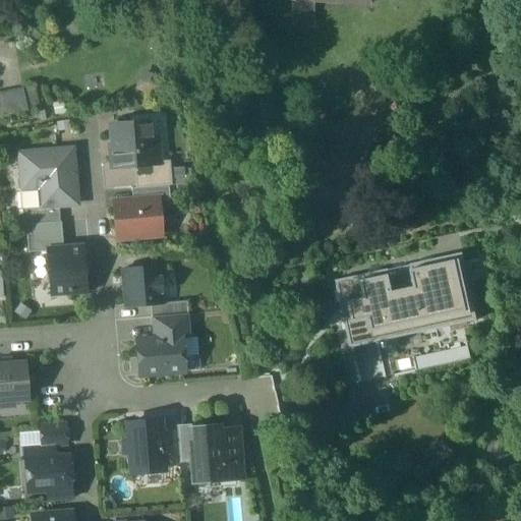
[(293,0),(292,24),(314,25),(316,1),(344,3),(344,0),(293,0)]
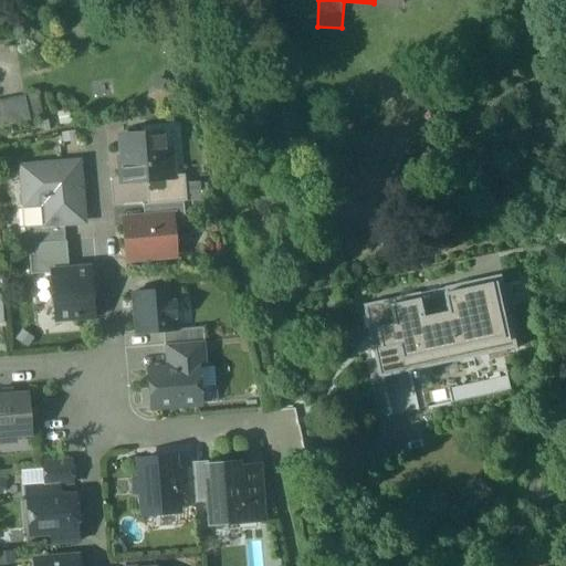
[(37,97),(0,103),(0,127),(41,121),(37,97)]
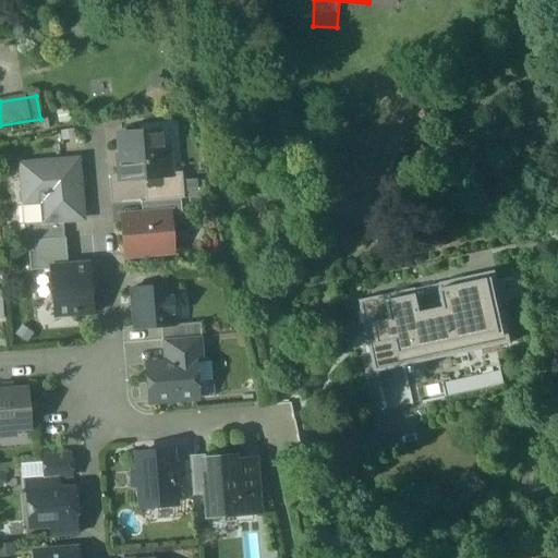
[(158,132),(119,135),(121,165),(119,166),(120,179),(143,178),(169,176),(169,173),(167,149),(160,149),(158,132)]
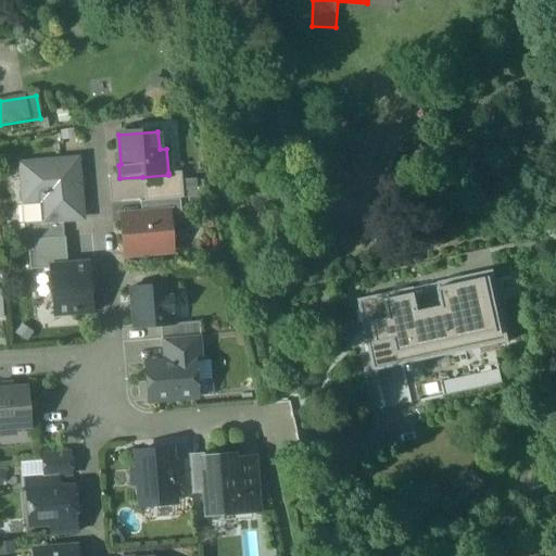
[(21,198),(23,224),(62,220),(81,219),(77,161),(21,165),(22,175),(21,175),(20,178),(20,180),(20,184),(20,187),(22,192),(23,192),(23,198),(21,198)]
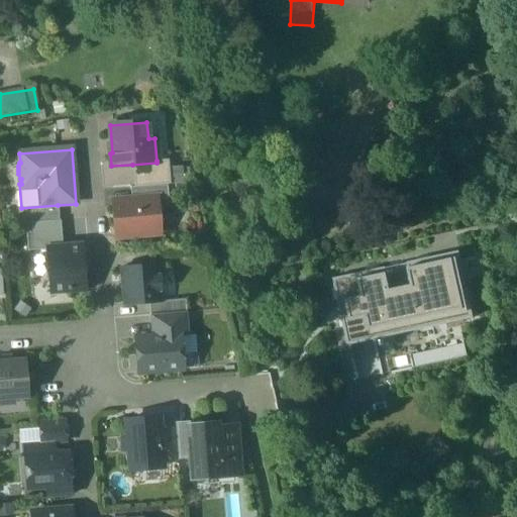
[(157,163),(132,165),(133,188),(167,185),(169,185),(167,161),(157,161),(157,163)]
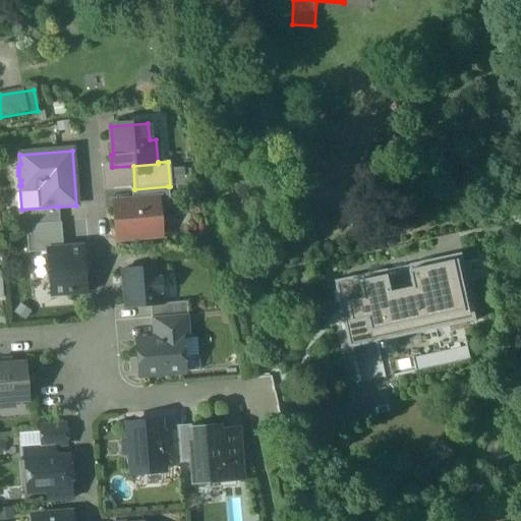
[(134,189),(130,189),(132,204),(155,201),(169,200),(168,186),(134,189)]
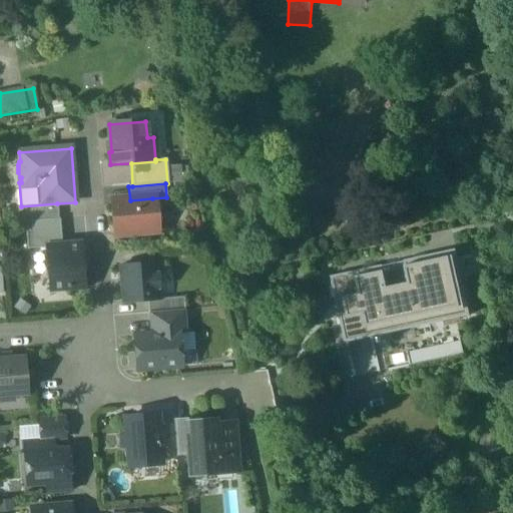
[(130,200),(114,201),(116,233),(154,230),(152,198),(130,200)]
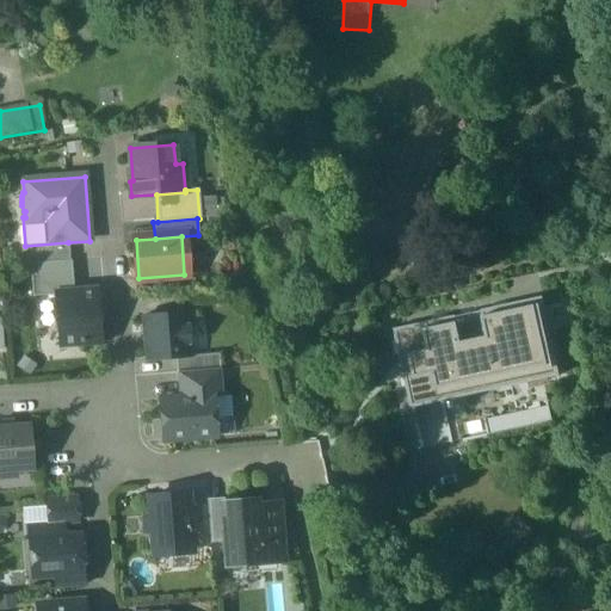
[(25,246),(26,265),(30,265),(69,261),(68,242),(25,246)]
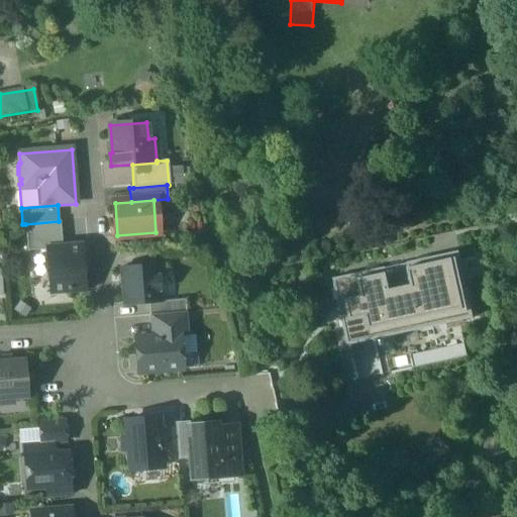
[(59,221),(25,224),(27,251),(47,249),(47,248),(62,247),(60,221),(59,221)]
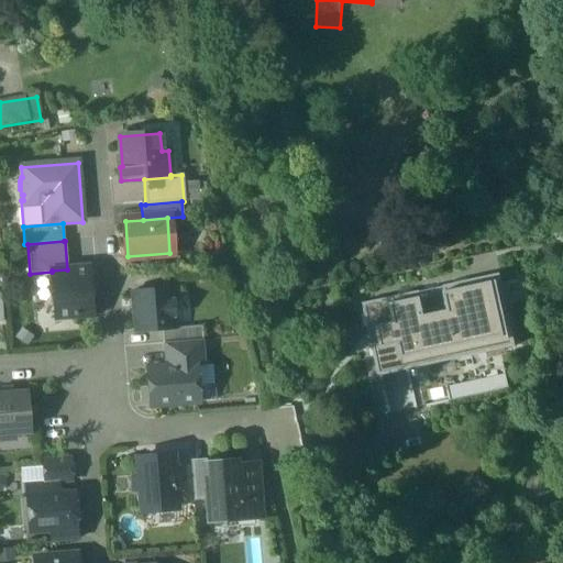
[(67,269),(52,271),(52,272),(55,319),(91,316),(87,267),(67,269)]
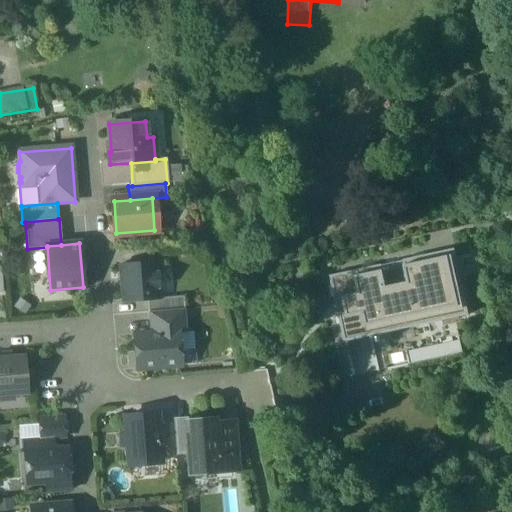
[(468,316),(454,251),(404,262),(408,282),(387,287),(383,267),(331,278),(345,343),(468,316)]
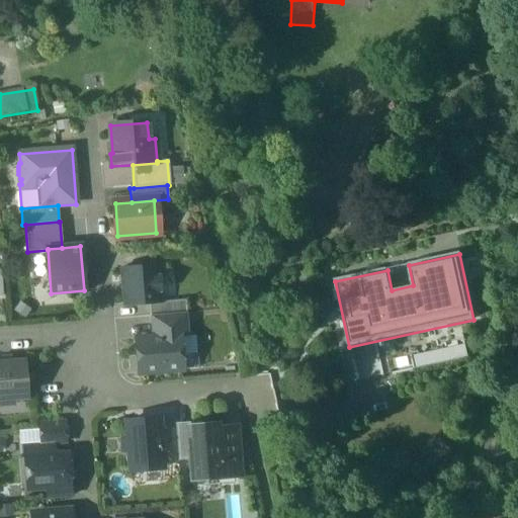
[(158,265),(121,268),(124,306),(149,304),(161,303),(158,265)]
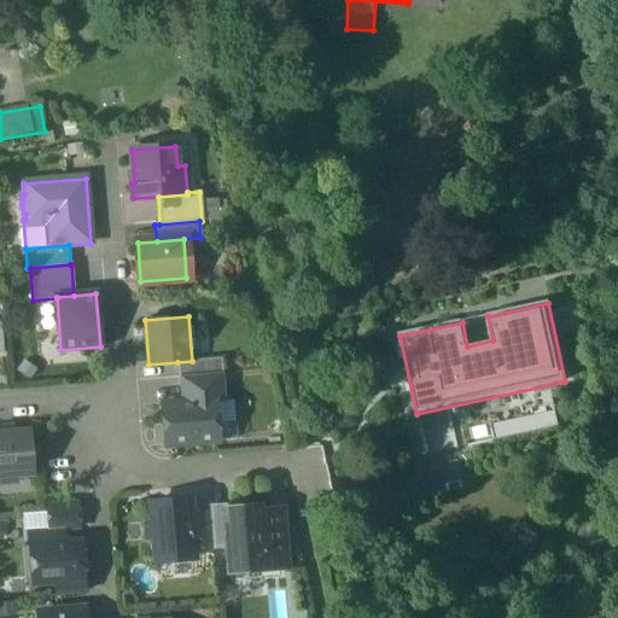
[(221,359),(192,361),(178,362),(179,377),(222,373),(221,359)]
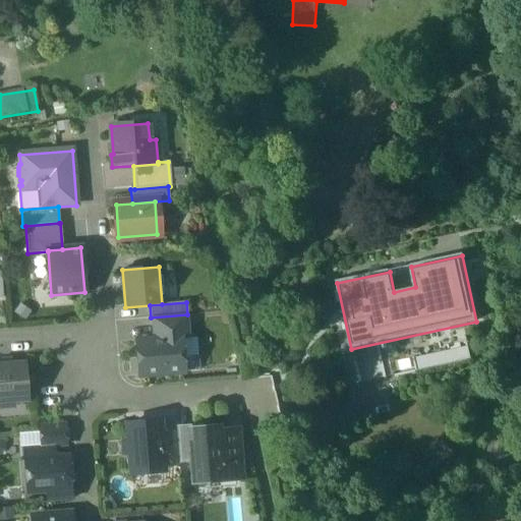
[(187,314),(151,317),(152,340),(180,338),(180,339),(188,339),(187,314)]
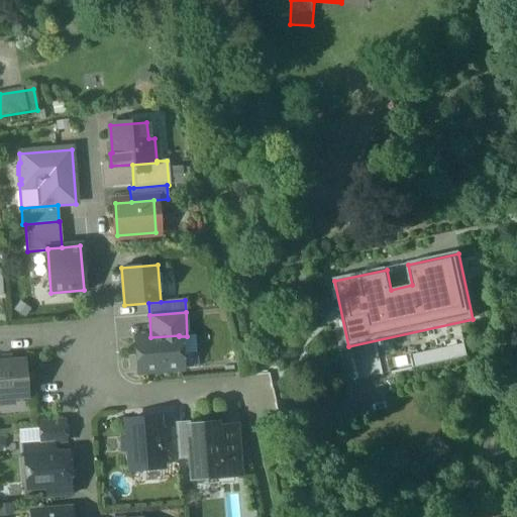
[(150,337),(135,338),(137,373),(182,370),(179,336),(179,335),(150,337)]
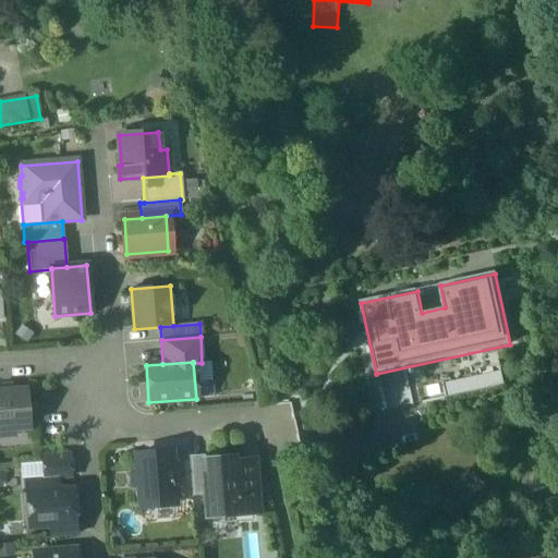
[(26,389),(0,391),(0,437),(15,436),(14,431),(28,429),(26,389)]
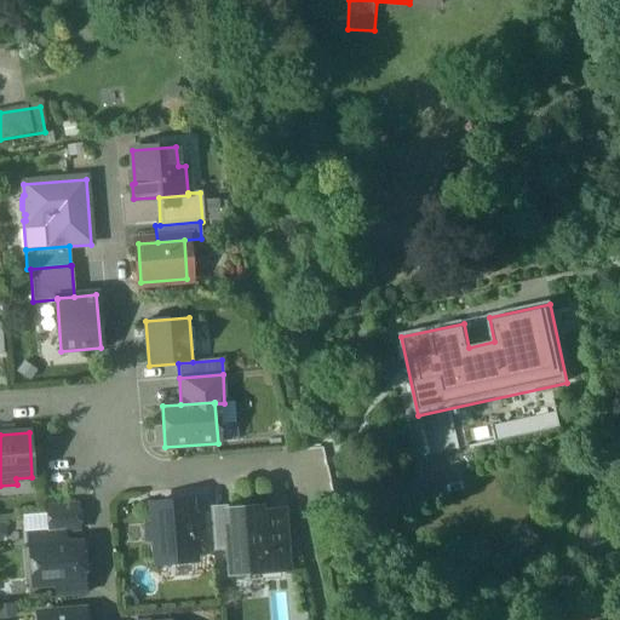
[(189,503),(150,505),(153,526),(154,541),(155,563),(194,560),(190,514),(189,503)]
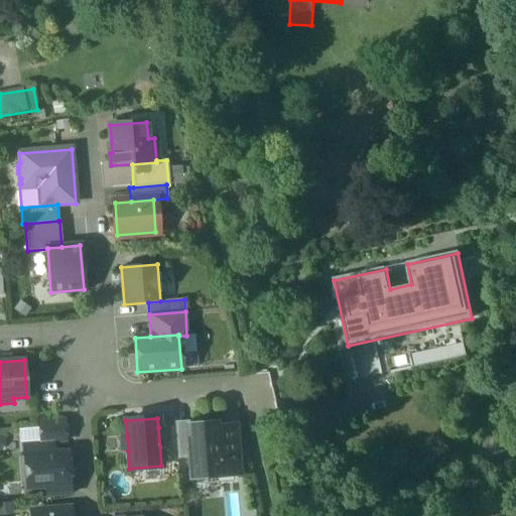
[(63,420),(38,422),(40,442),(51,441),(51,442),(66,440),(63,420)]
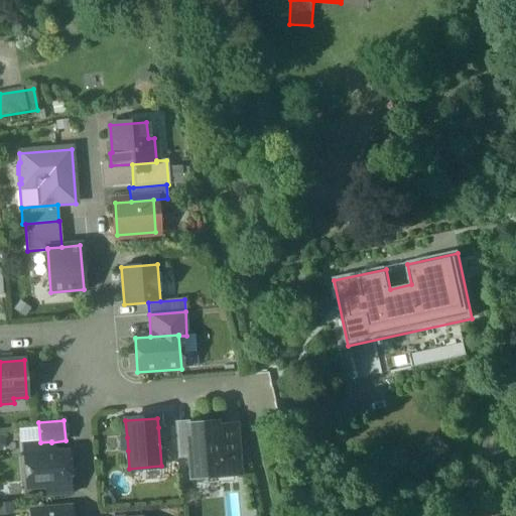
[(198,420),(174,422),(174,426),(177,459),(188,458),(187,439),(198,439),(197,424),(198,424),(198,420)]
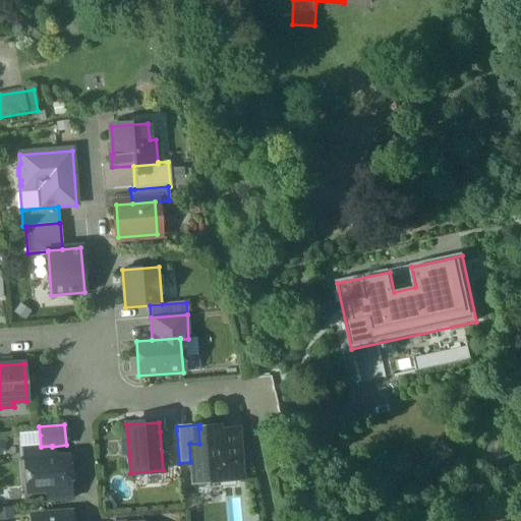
[(199,428),(198,428),(199,444),(189,444),(190,462),(192,482),(240,478),(236,430),(219,431),(219,427),(199,428)]
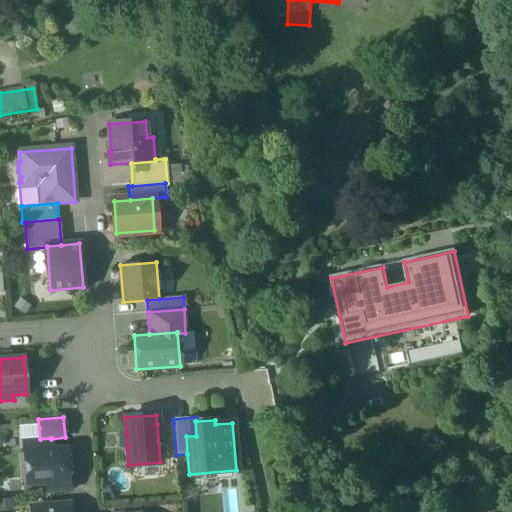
[(176,455),(173,423),(157,424),(160,458),(176,457),(175,457),(176,455)]
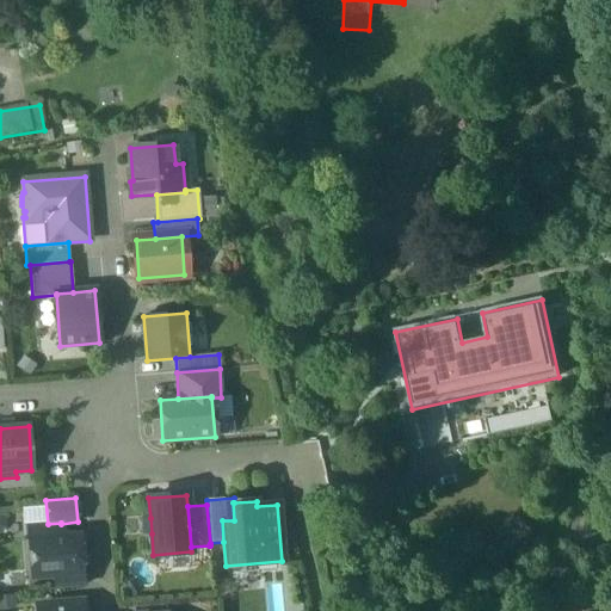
[(150,518),(141,519),(142,535),(152,534),(150,518)]
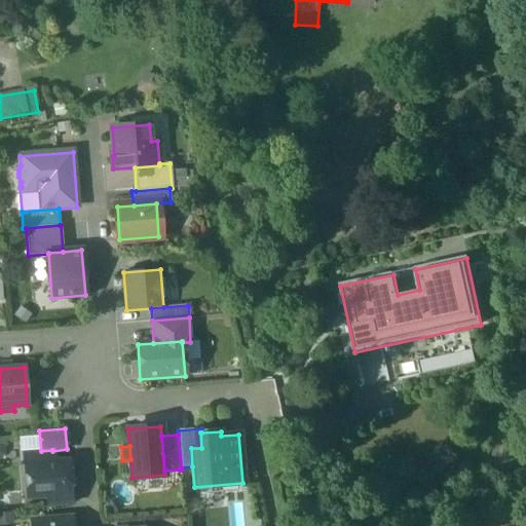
[(41,451),(24,452),(25,465),(53,462),(52,451),(52,450),(41,451)]
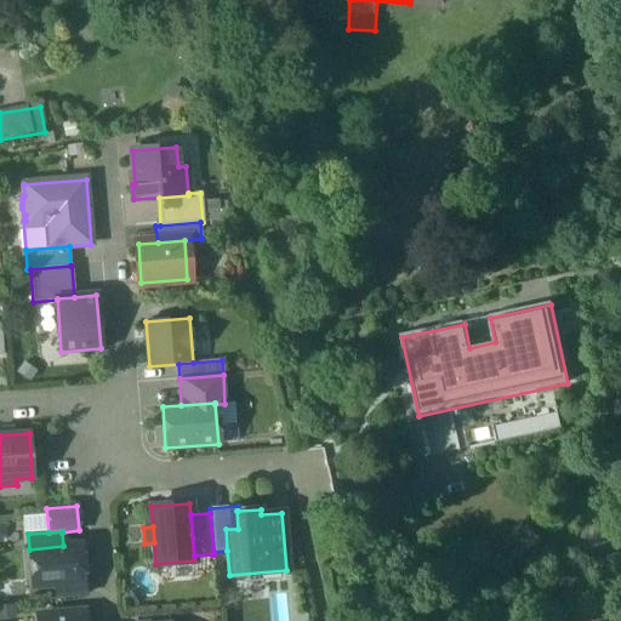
[(63,546),(29,550),(33,587),(84,582),(80,545),(63,546)]
